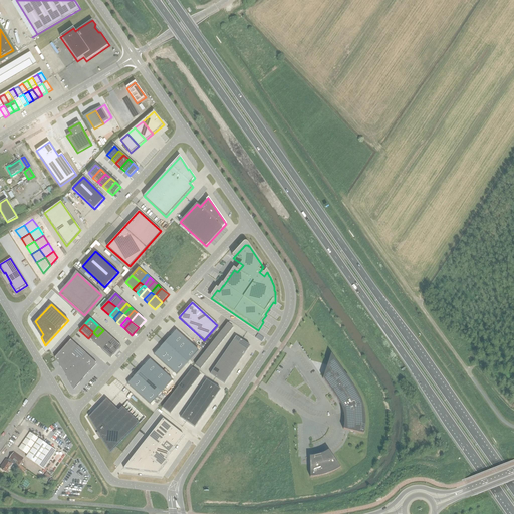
[(103,330),(97,336),(102,340),(107,334),(103,330)]
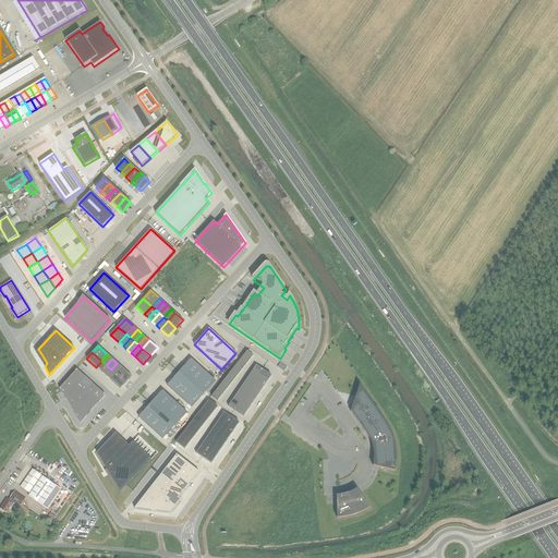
[(192,359),(180,373),(204,395),(216,381),(192,359)]
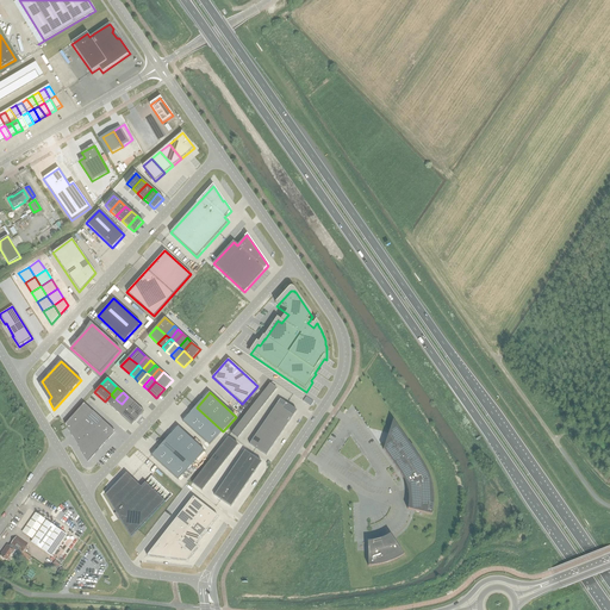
[(111,394),(105,402),(110,406),(116,399),(111,394)]
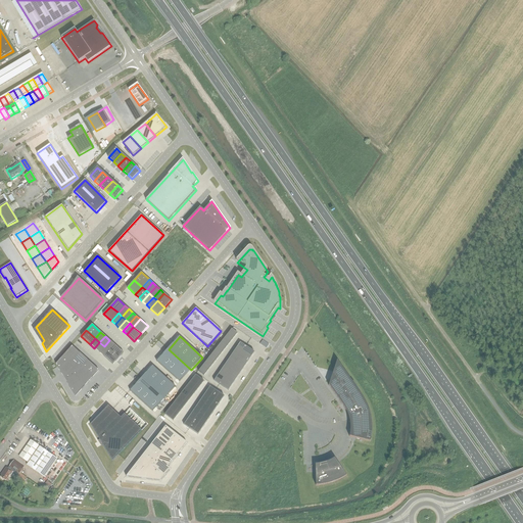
[(109,340),(104,346),(108,350),(113,344),(109,340)]
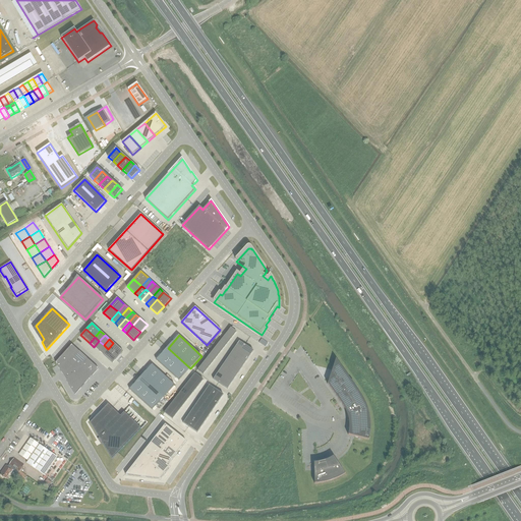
[(99,341),(94,347),(99,351),(104,345),(99,341)]
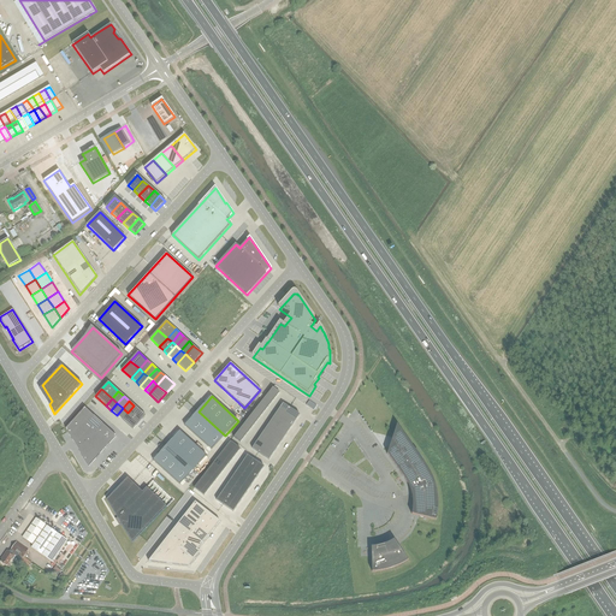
[(134,406),(128,413),(138,422),(146,415),(134,406)]
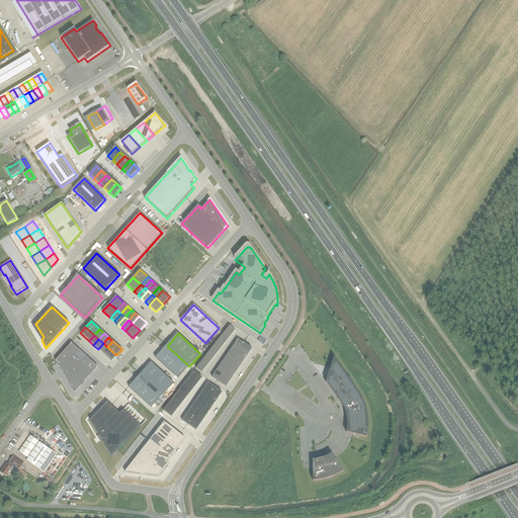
[(65,350),(56,360),(61,370),(66,379),(74,394),(84,381),(91,374),(98,367),(87,356),(79,350),(72,343),(65,350)]
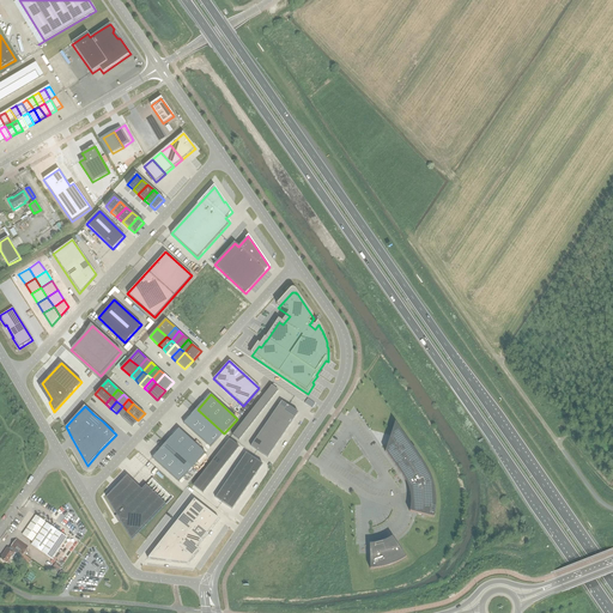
[(122,406),(116,413),(121,418),(127,411),(122,406)]
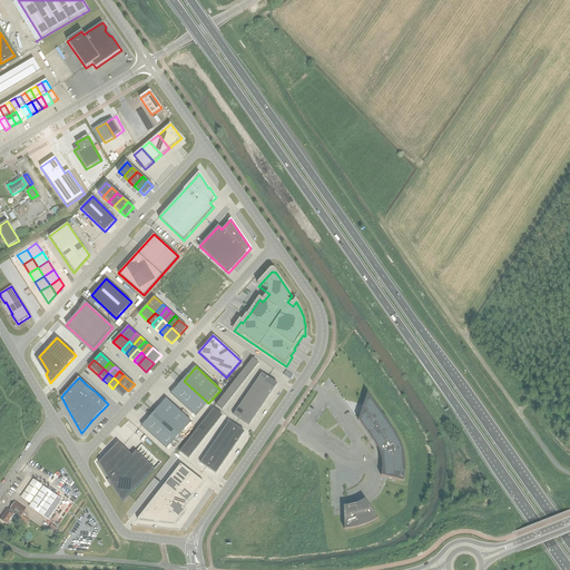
[(266,381),(265,382),(274,389),(277,384),(268,377),(266,381)]
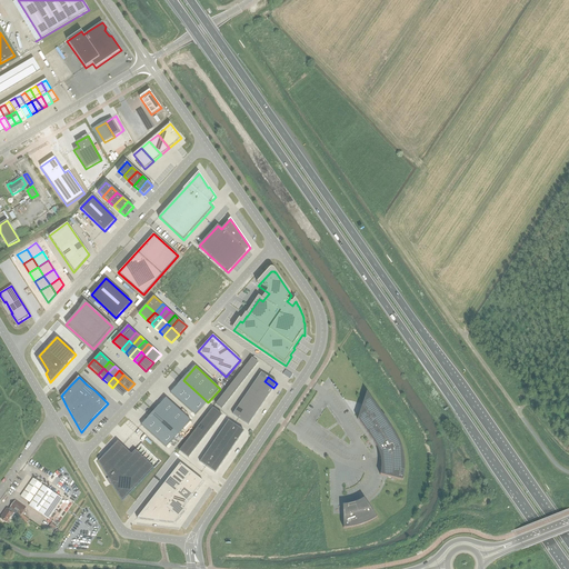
[(183,380),(170,393),(196,416),(208,402),(183,380)]
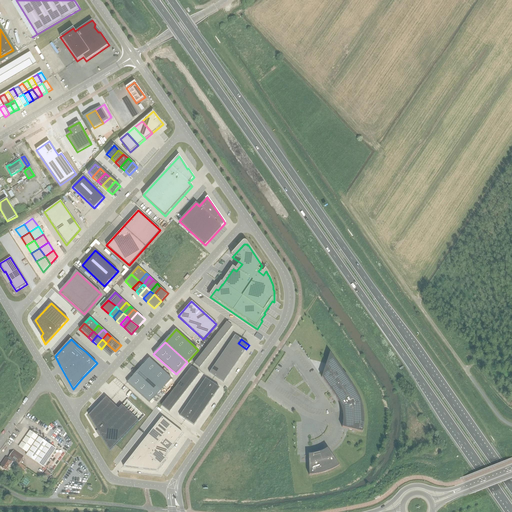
[(106,343),(101,349),(110,357),(115,351),(106,343)]
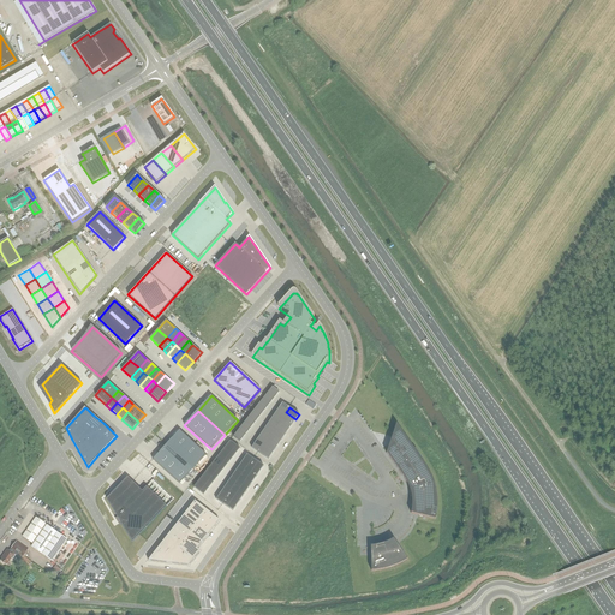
[(284,415),(282,418),(292,424),(296,419),(286,412),(284,415)]
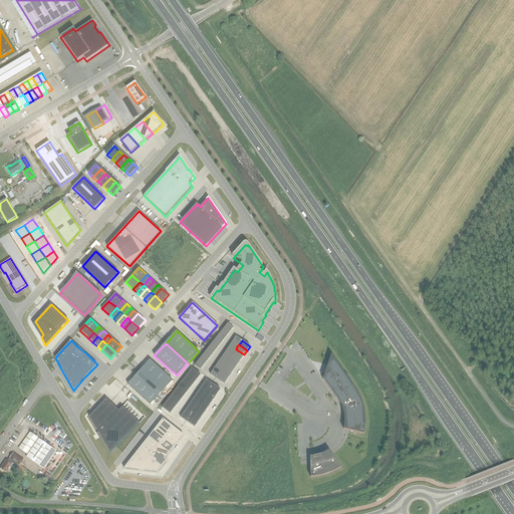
[(235,350),(233,353),(241,358),(244,354),(236,349),(235,350)]
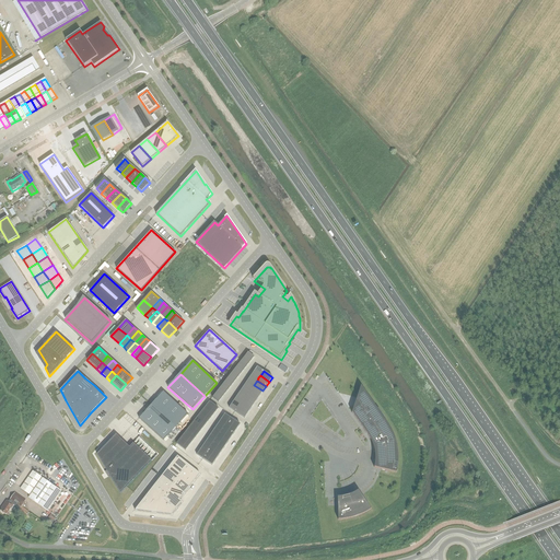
[(252,388),(251,389),(260,395),(263,391),(254,385),(252,388)]
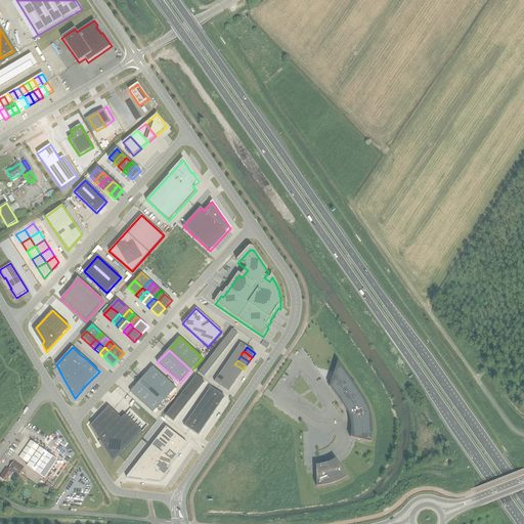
[(350,436),(350,437),(370,442),(372,440),(372,438),(372,436),(373,434),(373,432),(373,430),(373,428),(373,426),(373,424),(372,422),(372,420),(372,418),(370,416),(370,413),(369,411),(368,409),(368,407),(367,405),(366,403),(362,396),(343,369),(338,361),(342,368),(330,386),(343,405),(345,408),(347,411),(348,415),(349,417),(349,418),(350,420),(350,421),(350,423),(351,424),(351,426),(351,428),(351,429),(351,431),(351,433),(351,434),(350,436)]
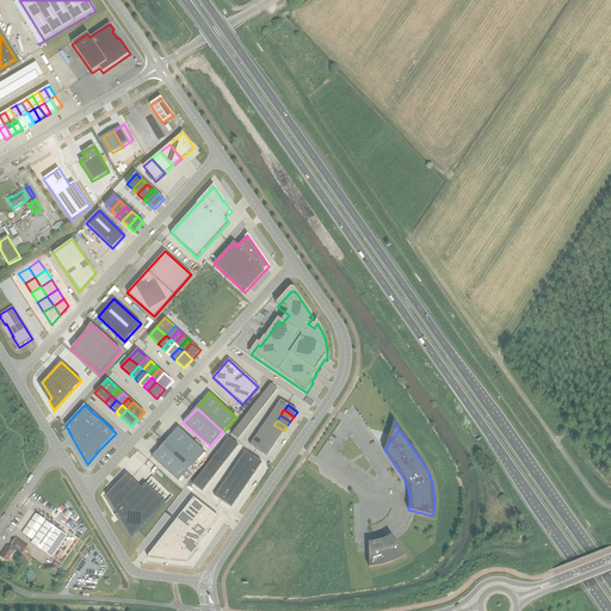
[(272,427),(271,430),(281,437),(284,431),(273,425),(272,427)]
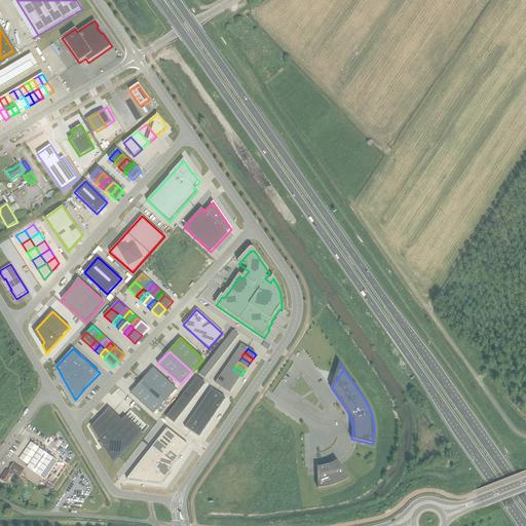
[(153,368),(142,381),(165,402),(177,389),(153,368)]
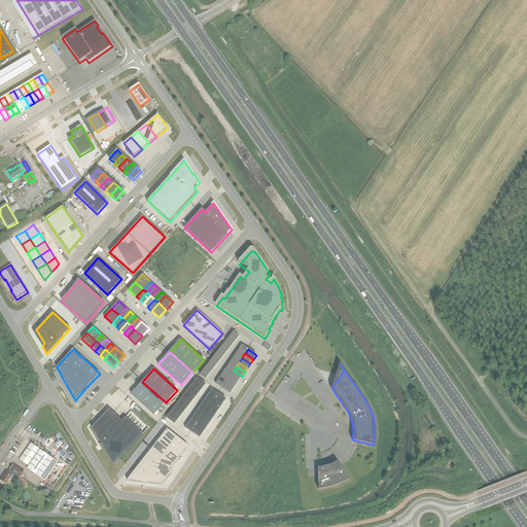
[(233,372),(231,375),(239,381),(242,377),(234,371),(233,372)]
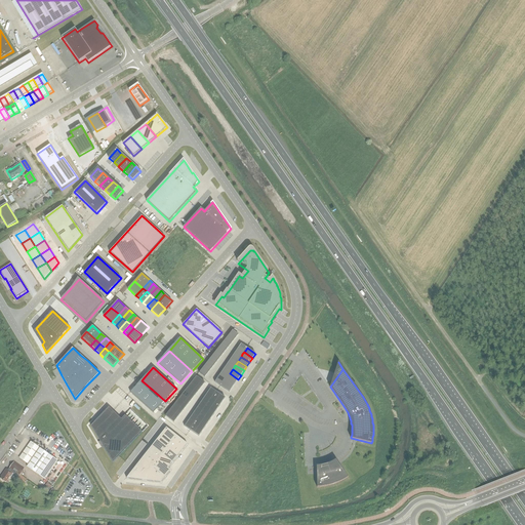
[(228,376),(227,377),(235,384),(238,379),(230,373),(228,376)]
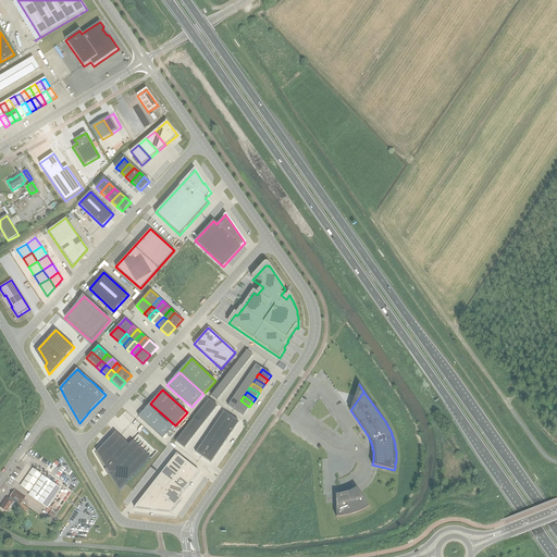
[(208,399),(206,403),(214,410),(217,407),(213,404),(208,399)]
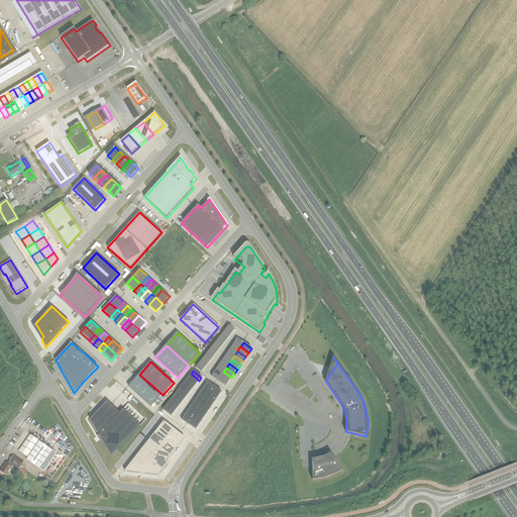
[(221,374),(220,376),(228,382),(231,378),(223,372),(221,374)]
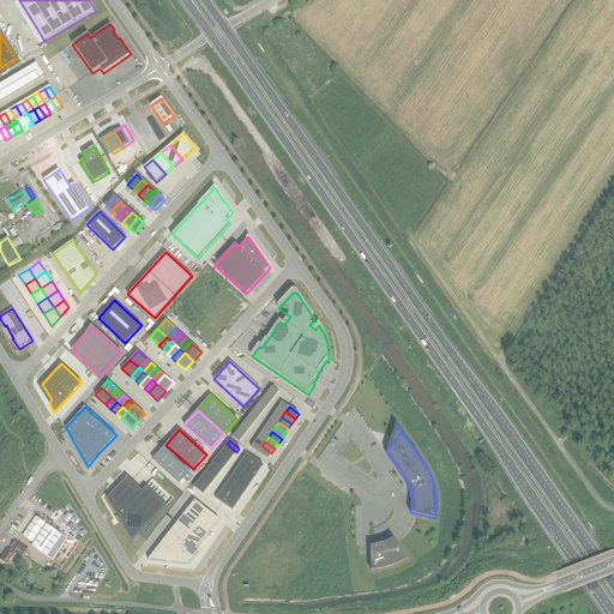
[(227,444),(223,447),(234,456),(236,452),(227,444)]
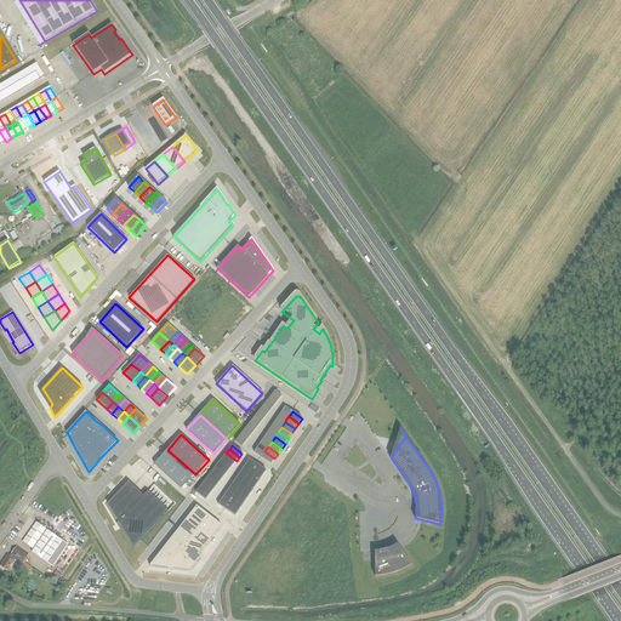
[(167,450),(154,465),(182,489),(195,474),(167,450)]
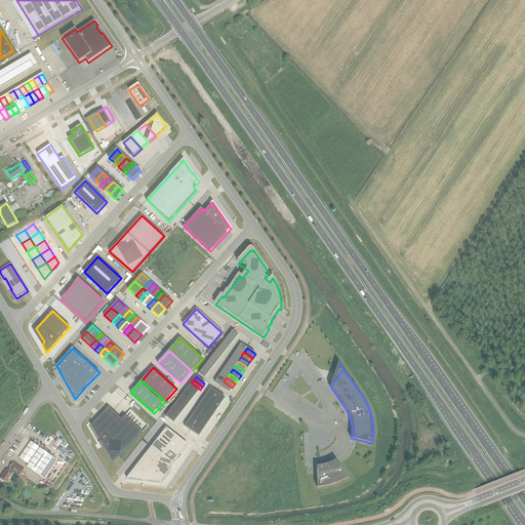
[(223,382),(220,386),(230,392),(232,388),(224,381),(223,382)]
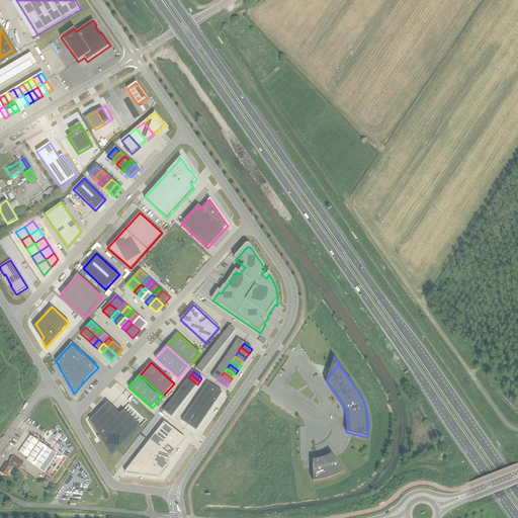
[(188,377),(186,380),(194,387),(197,384),(188,377)]
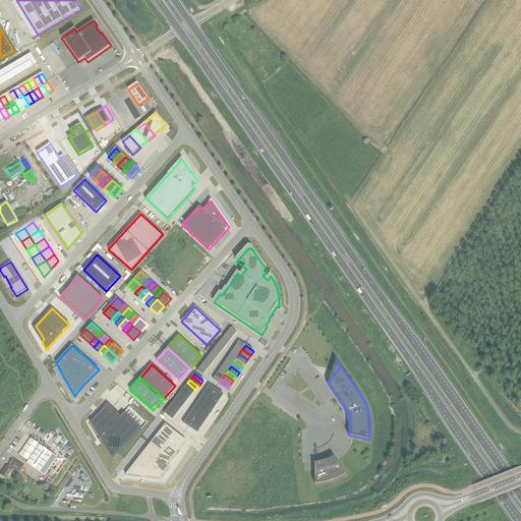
[(187,383),(185,386),(193,393),(195,390),(187,383)]
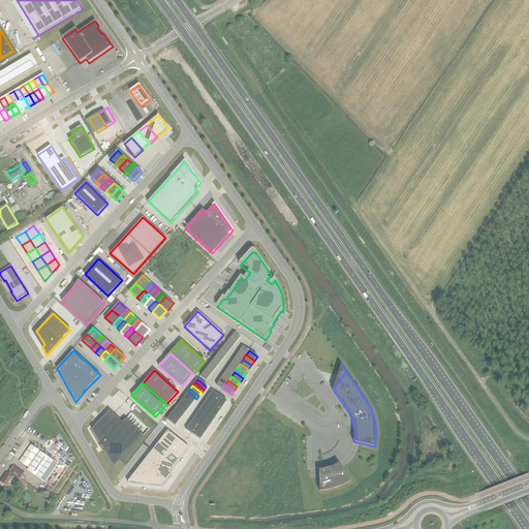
[(188,392),(185,395),(194,402),(196,399),(188,392)]
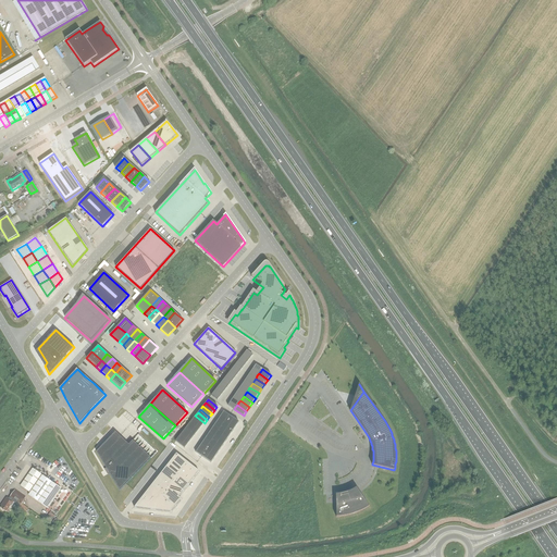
[(229,418),(229,419),(237,424),(240,420),(231,415),(229,418)]
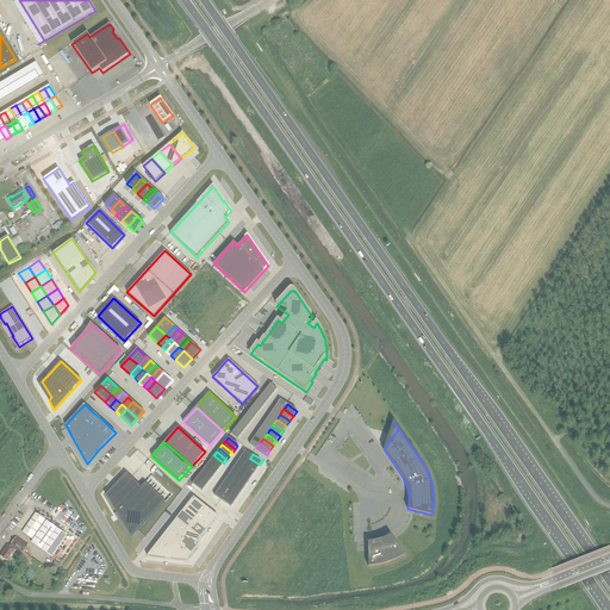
[(213,455),(211,459),(221,467),(224,464),(213,455)]
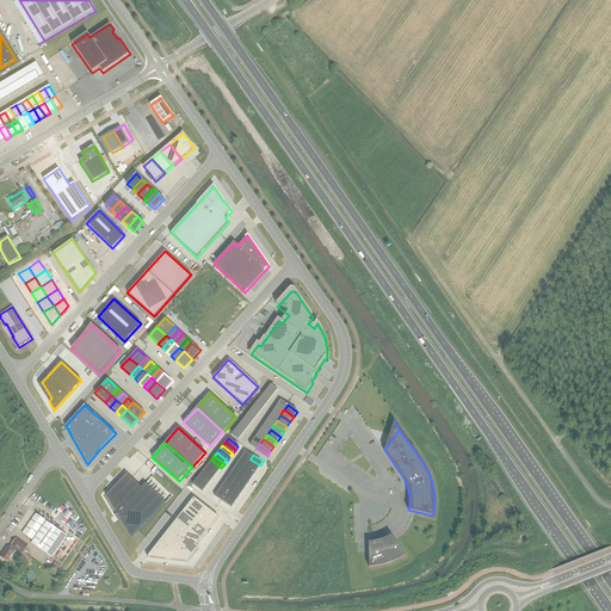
[(211,460),(209,463),(218,471),(221,468),(211,460)]
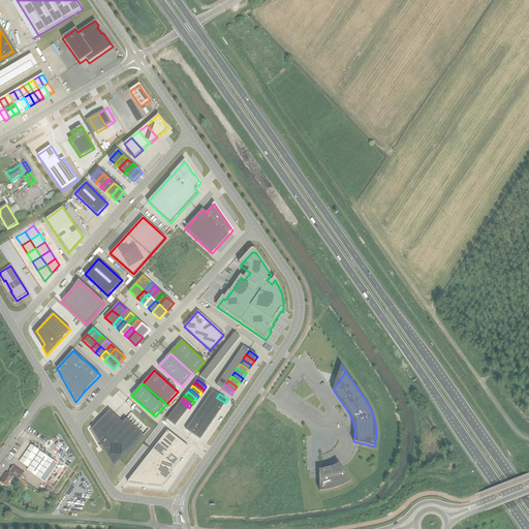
[(215,400),(214,402),(222,407),(225,403),(217,398),(215,400)]
